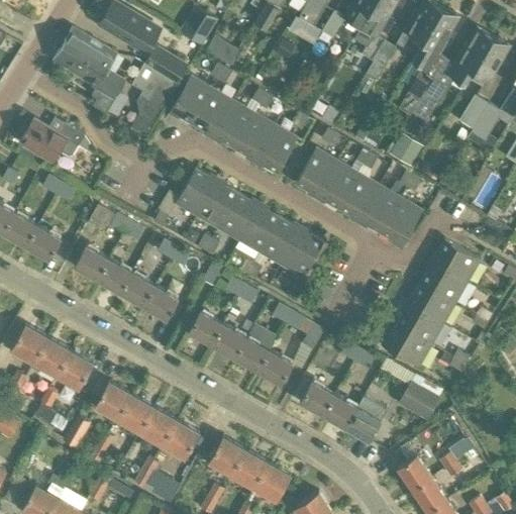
[(252,0),(251,3),(253,4),(251,8),(256,23),(270,0),(252,0)]
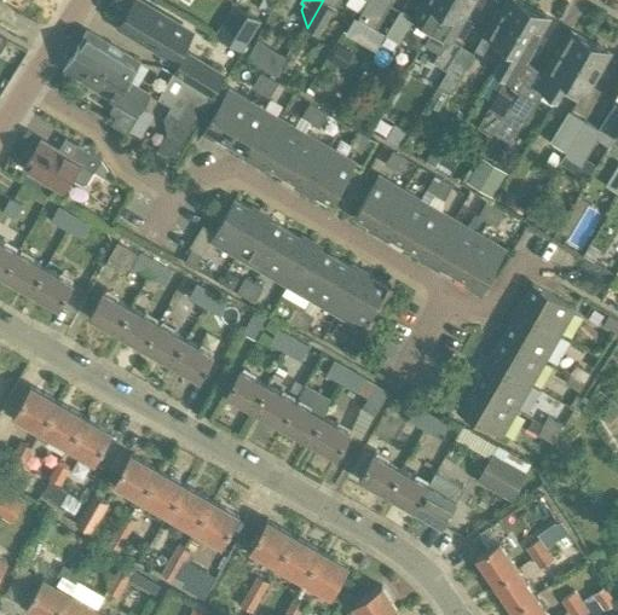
[(323,0),(307,28),(322,36),(341,0),(323,0)]
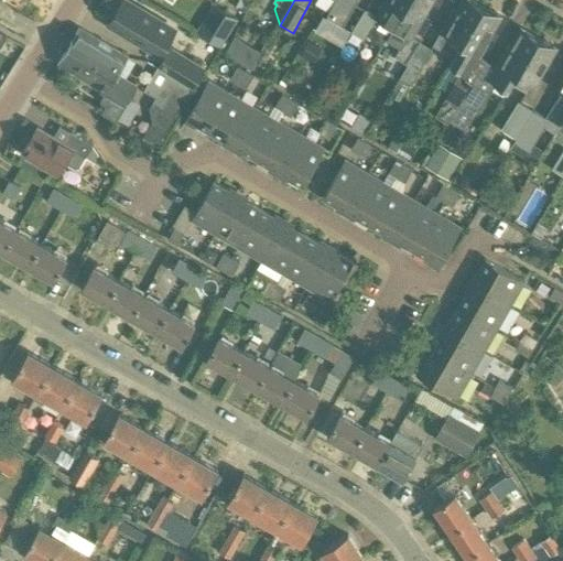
[(396,30),(412,0),(389,0),(378,20),(396,30)]
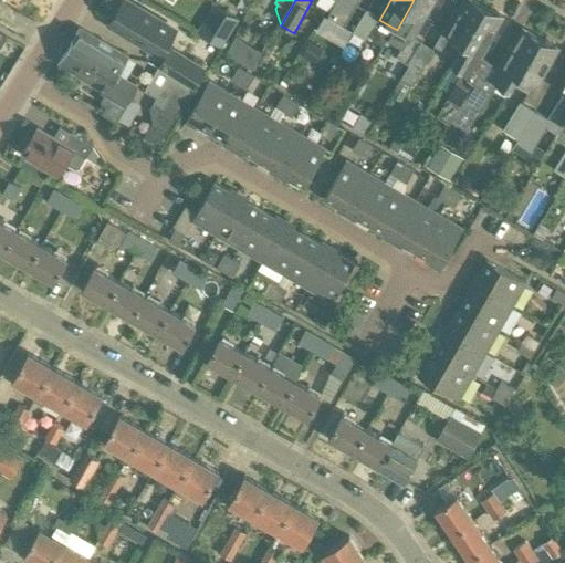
[(435,0),(414,0),(397,30),(410,38),(412,39),(435,0)]
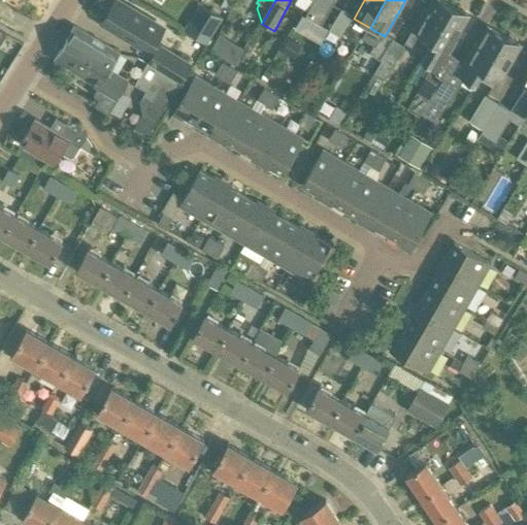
[(426,56),(453,8),(437,0),(436,0),(430,12),(426,10),(406,44),(426,56)]
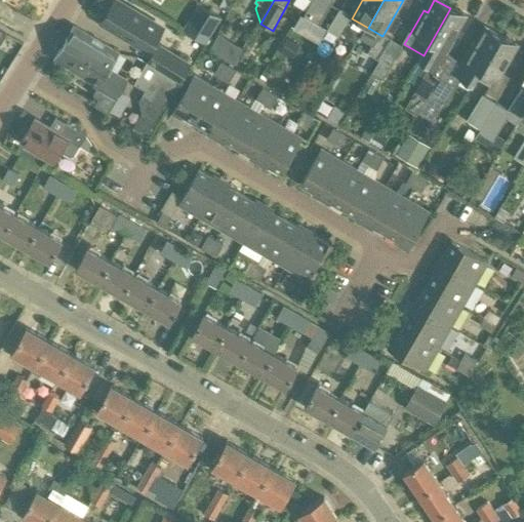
[(148,66),(179,84),(190,68),(154,46),(157,41),(147,35),(153,25),(115,2),(102,26),(154,56),(148,66)]
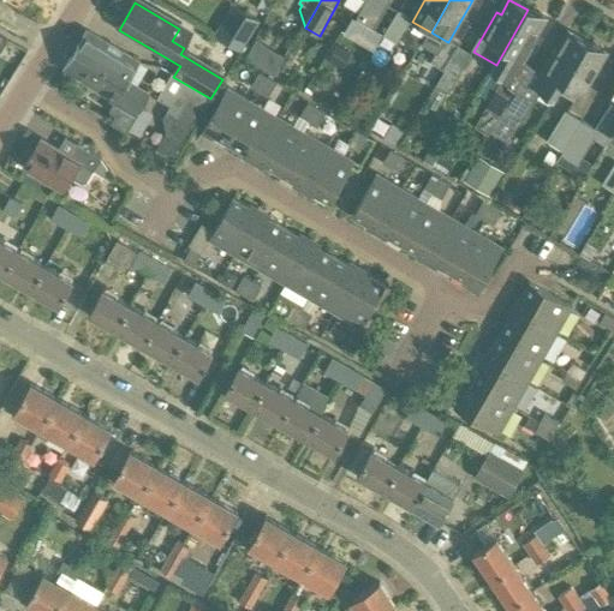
[(234,6),(215,37),(243,53),(261,23),(234,6)]
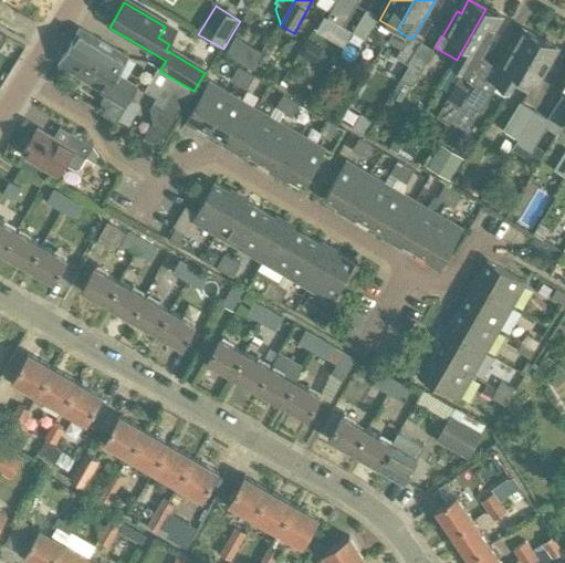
[(485,9),(457,60),(468,66),(437,120),(450,127),(461,108),(488,63),(483,60),(491,47),(488,44),(502,19),(485,9)]
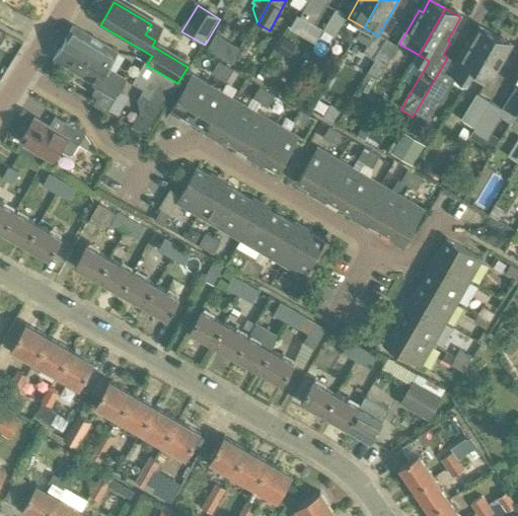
[(337,41),(348,18),(337,12),(325,34),(337,41)]
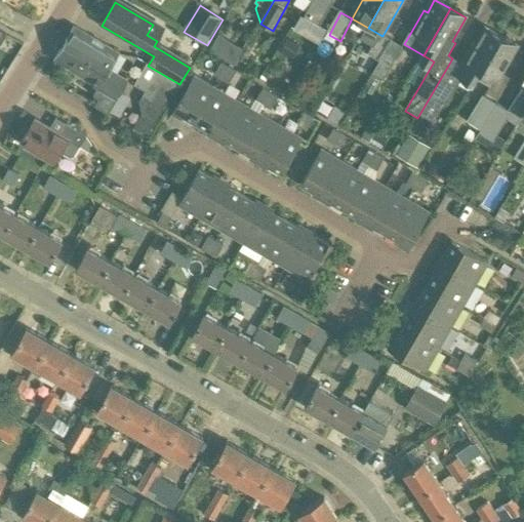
[(110,73),(110,72),(120,56),(75,29),(65,45),(110,73)]
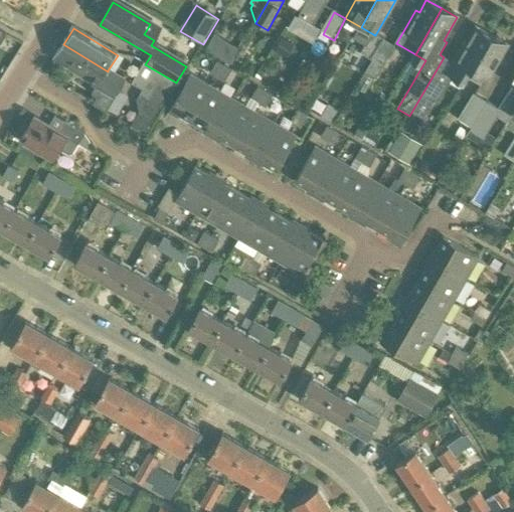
[(458,65),(444,57),(419,99),(434,108),(451,77),(466,87),(470,80),(468,78),(493,37),(478,28),(458,61),(460,62),(458,65)]
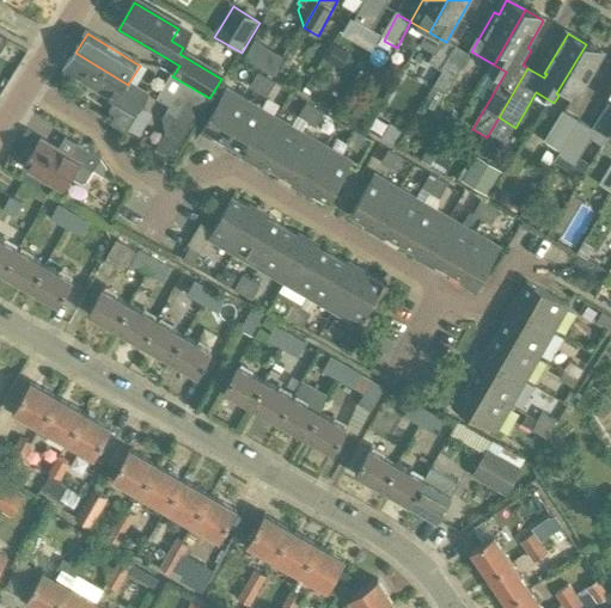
[(256,41),(249,60),(281,71),(287,53),(256,41)]
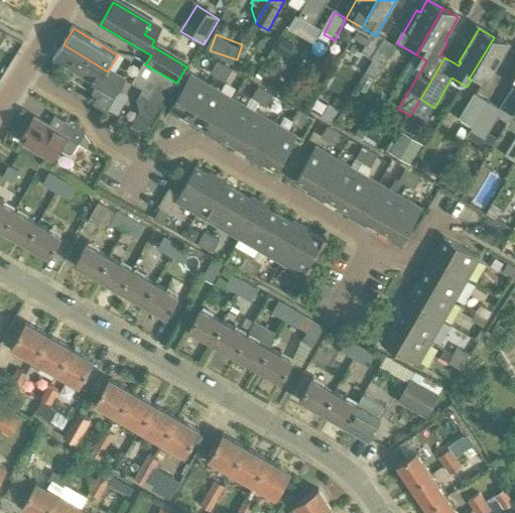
[(385,40),(376,35),(374,34),(362,55),(372,61),(385,40)]
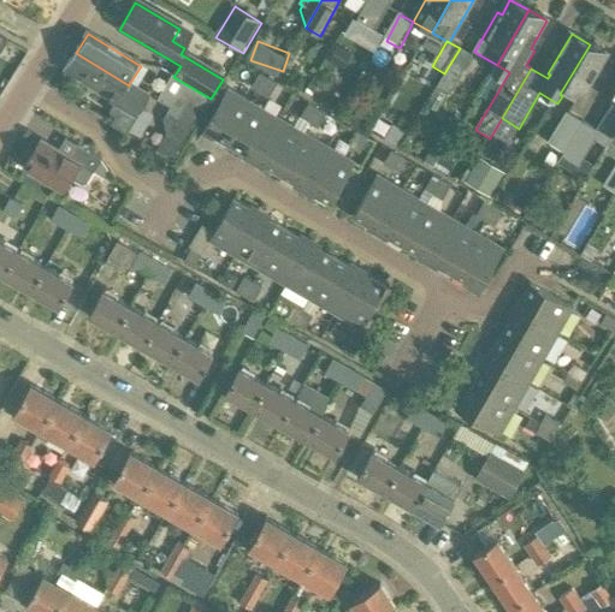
[(590,45),(560,94),(562,96),(577,104),(584,94),(585,94),(608,54),(590,45)]
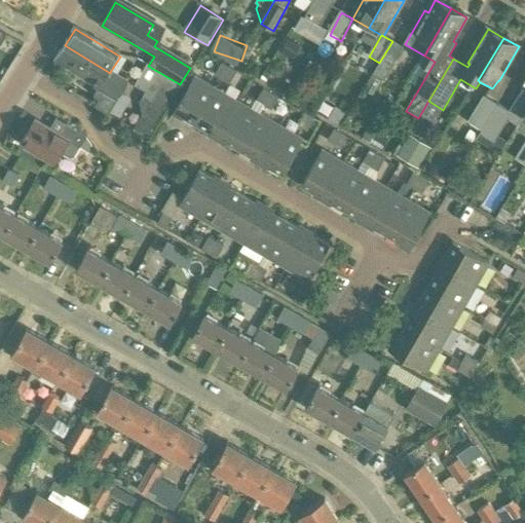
[(392,41),(379,63),(372,76),(384,82),(404,47),(392,41)]
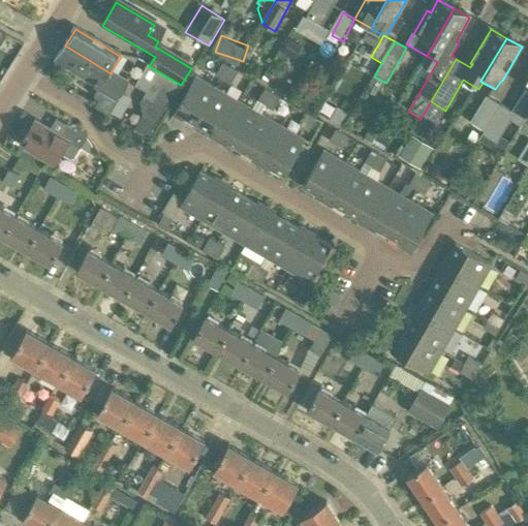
[(289,42),(282,56),(291,61),(299,48),(289,42)]
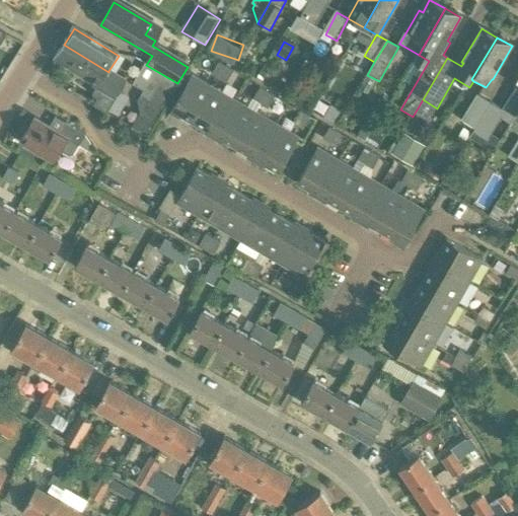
[(108,72),(64,45),(54,61),(97,87),(92,96),(97,99),(93,106),(106,115),(127,82),(108,71),(108,72)]
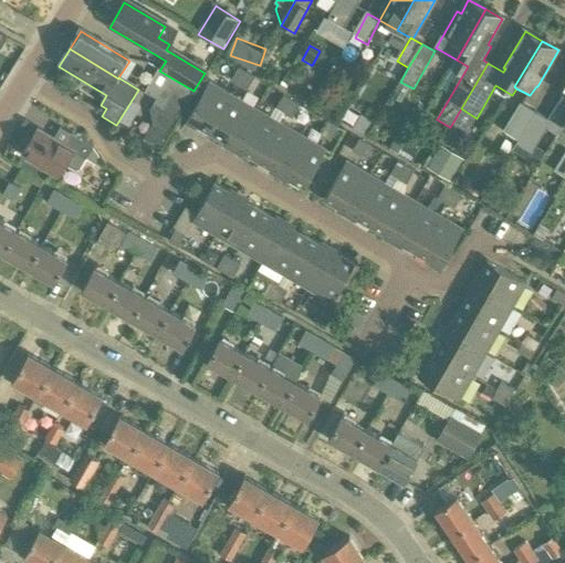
[(239,86),(247,74),(239,69),(231,82),(239,86)]
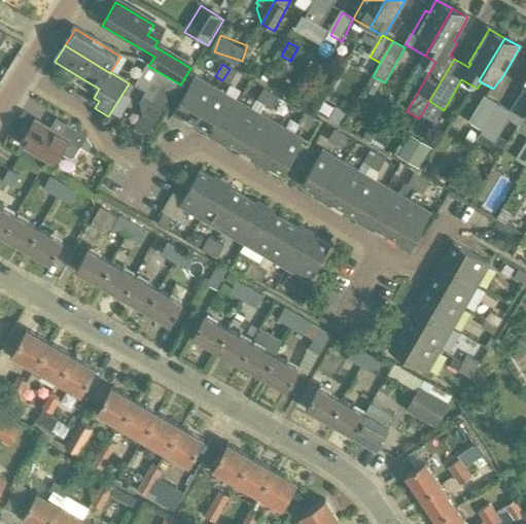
[(180,84),(148,66),(147,65),(135,86),(136,88),(145,94),(144,97),(152,102),(163,88),(174,95),(180,84)]
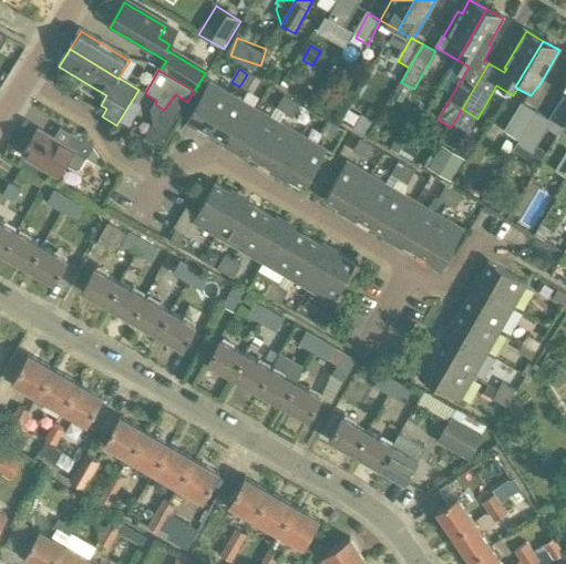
[(256,79),(247,74),(239,86),(248,92),(256,79)]
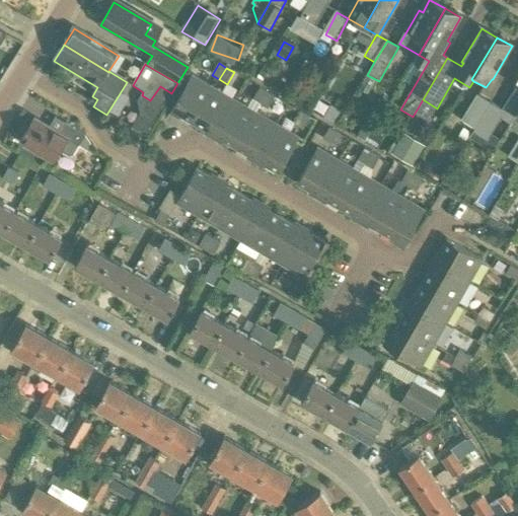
[(194,125),(214,89),(193,77),(172,113),(194,125)]
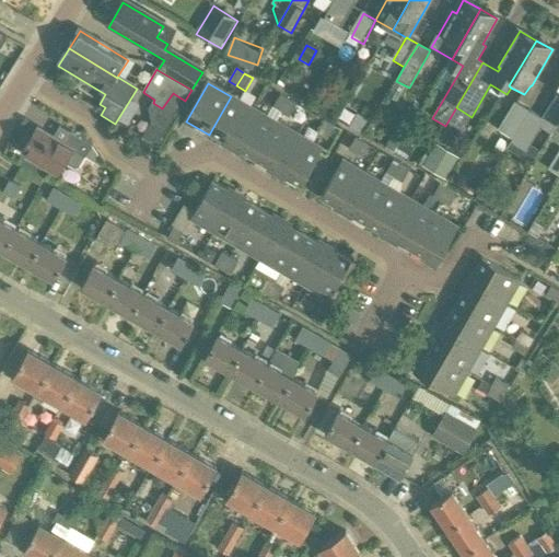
[(530,112),(513,141),(511,143),(525,151),(538,129),(549,137),(557,125),(558,122),(558,86),(557,90),(558,92),(551,103),(555,106),(547,117),(546,116),(544,120),(530,112)]
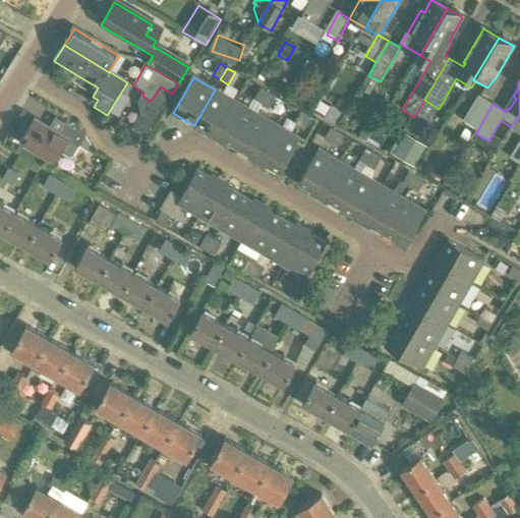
[(151,101),(142,96),(138,103),(140,115),(132,129),(133,130),(146,138),(172,94),(161,87),(151,101)]
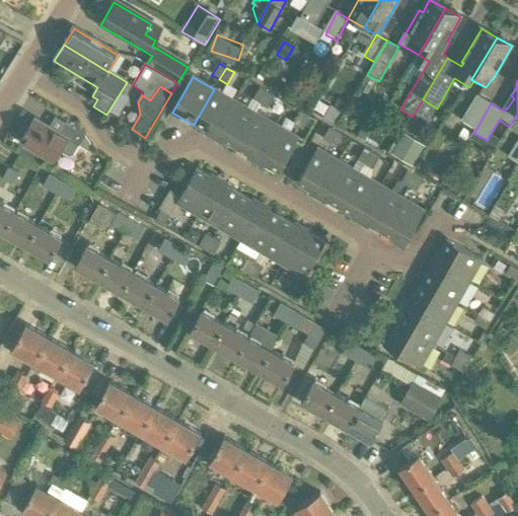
[(214,89),(194,125),(215,137),(235,101),(214,89)]
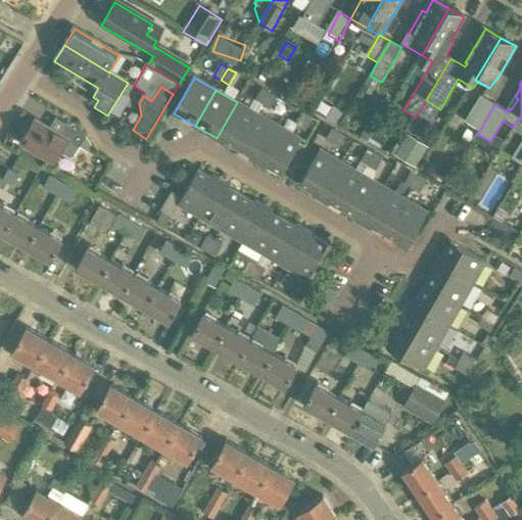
[(263,106),(270,94),(263,90),(255,101),(263,106)]
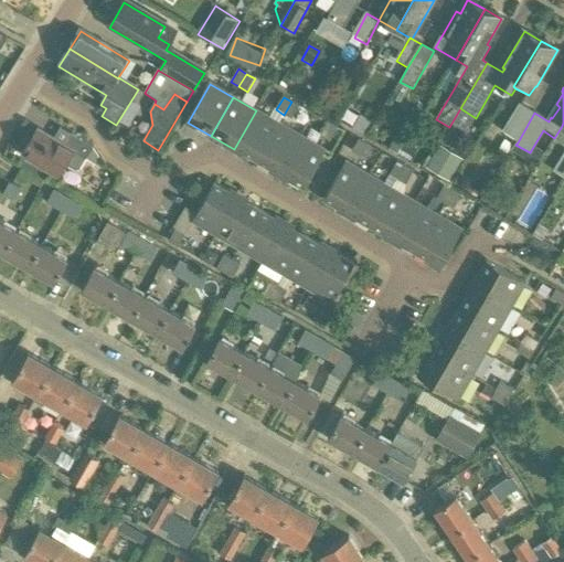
[(299,106),(291,102),(284,115),(293,119),(299,106)]
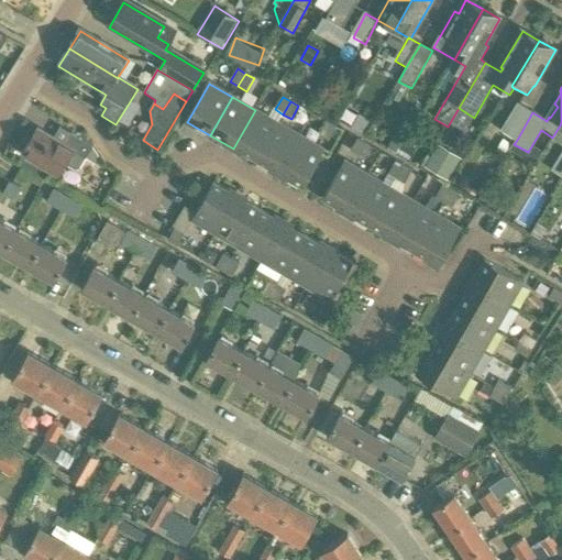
[(516,142),(532,112),(517,103),(500,133),(516,142)]
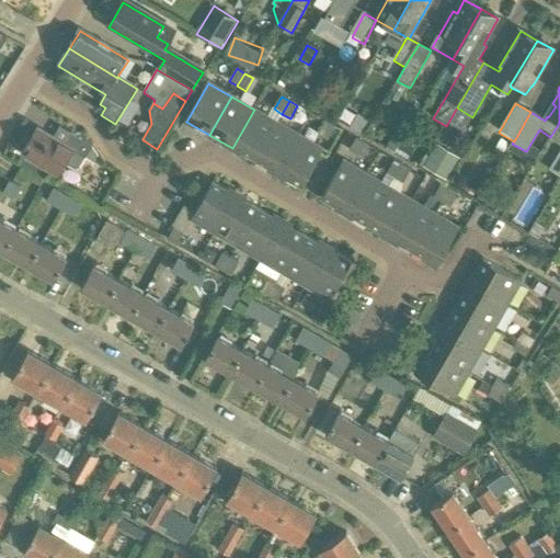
[(254,110),(232,148),(255,161),(277,123),(254,110)]
